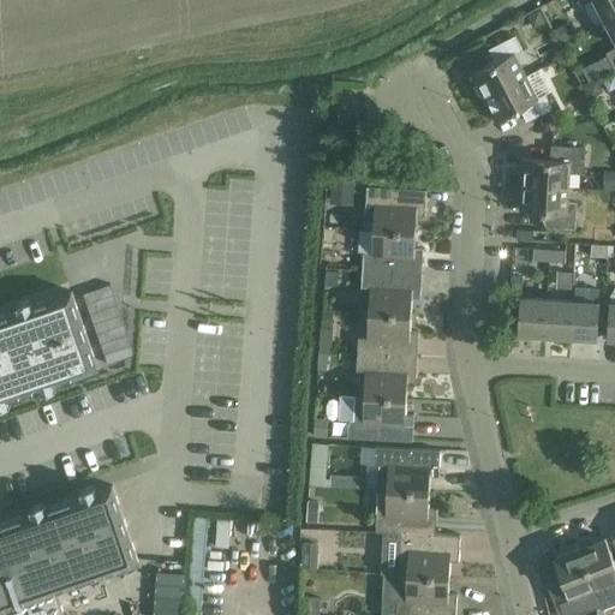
[(593,0),(607,23),(614,18),(614,0),(578,0),(581,5),(591,0),(593,0)]
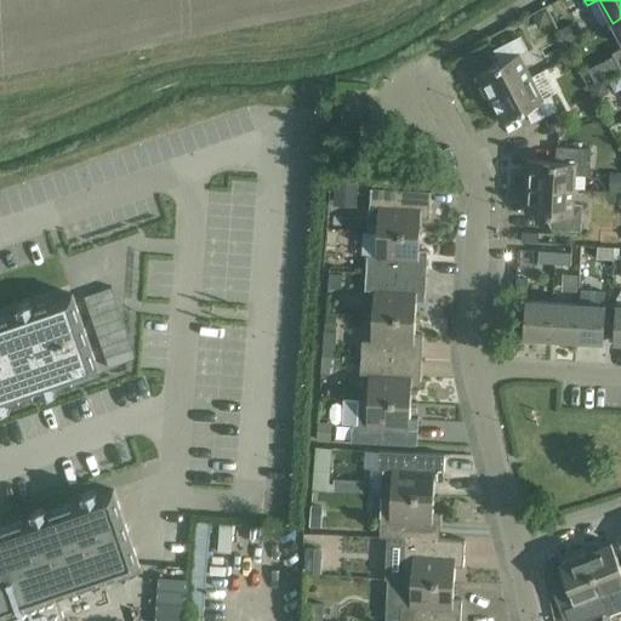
[(551,22),(545,10),(533,16),(539,28),(551,22)]
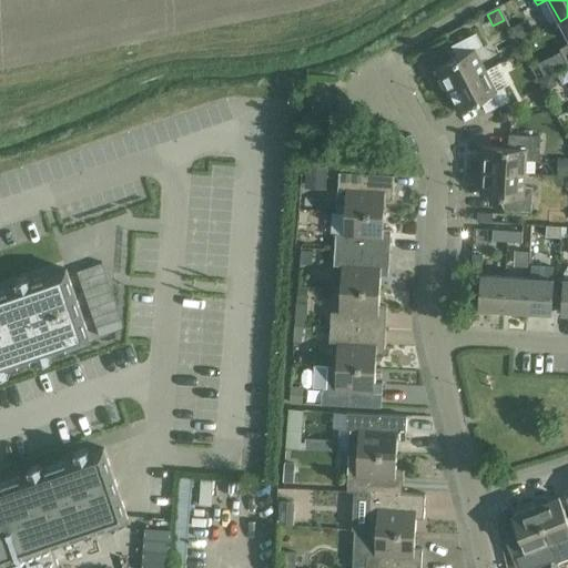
[(525,20),(513,27),(519,40),(533,33),(525,20)]
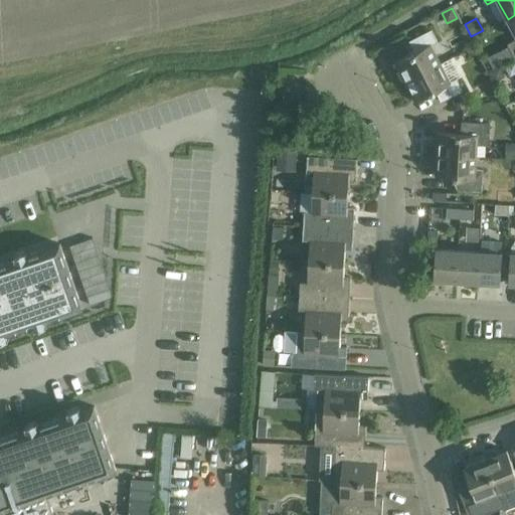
[(395,62),(405,81),(440,64),(431,45),(438,42),(432,30),(409,41),(415,52),(395,62)]
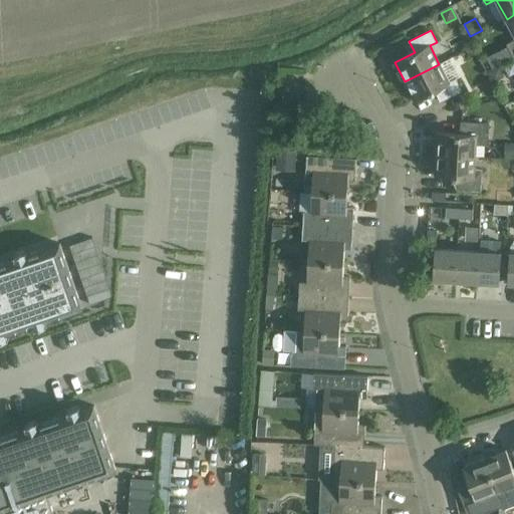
[(491,68),(512,59),(506,46),(485,56),(491,68)]
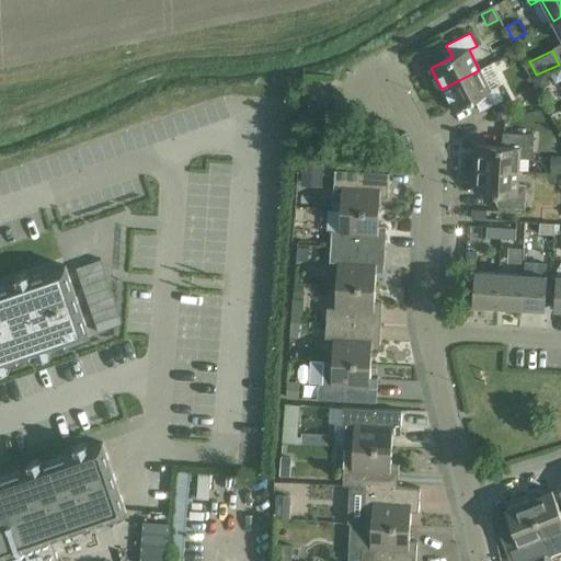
[(490,90),(479,70),(442,89),(453,111),(474,100),(481,111),(504,99),(497,87),(490,90)]
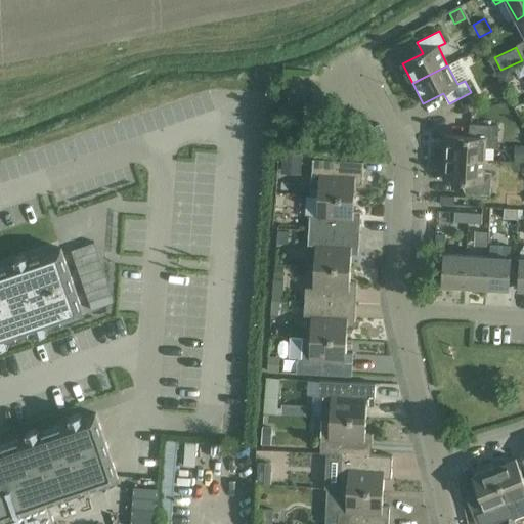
[(497,74),(504,84),(515,78),(509,68),(497,74)]
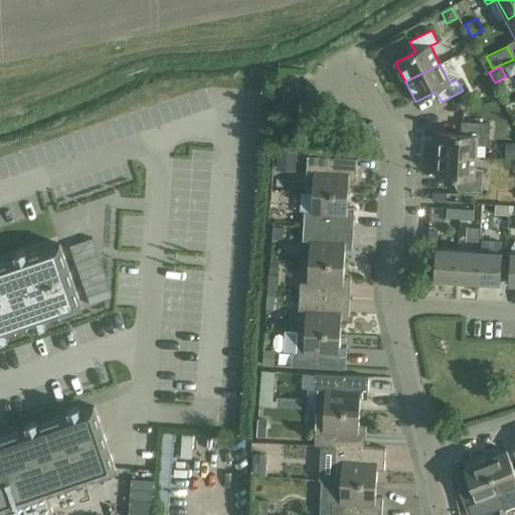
[(464,102),(457,103),(459,110),(466,109),(464,102)]
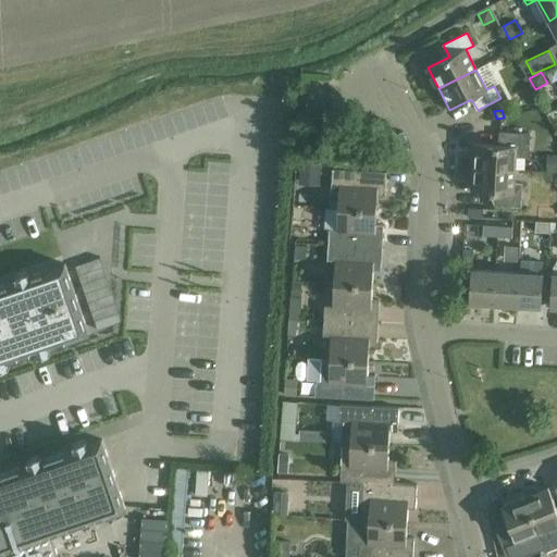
[(515,170),(516,157),(529,158),(530,147),(524,146),(524,134),(521,133),(499,132),(498,145),(474,144),(472,168),(515,170)]
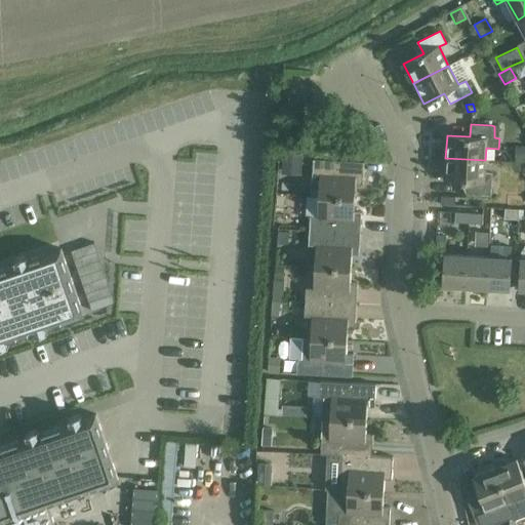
[(284,153),(283,165),(301,166),(303,154),(284,153)]
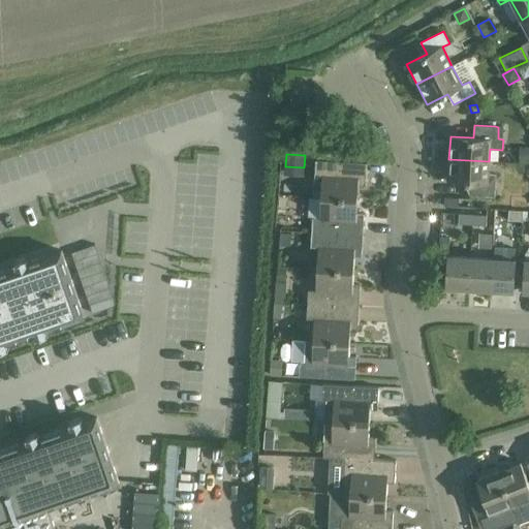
[(489,161),(448,159),(447,182),(471,183),(470,195),(491,196),(495,197),(496,175),(488,175),(489,161)]
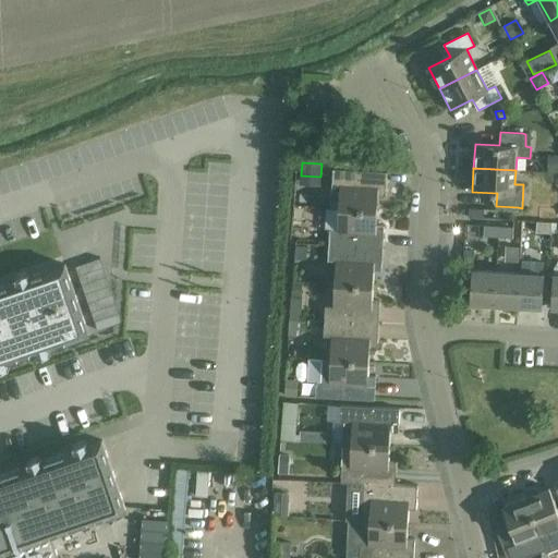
[(332,169),(330,207),(377,210),(378,195),(386,195),(387,172),(332,169)]
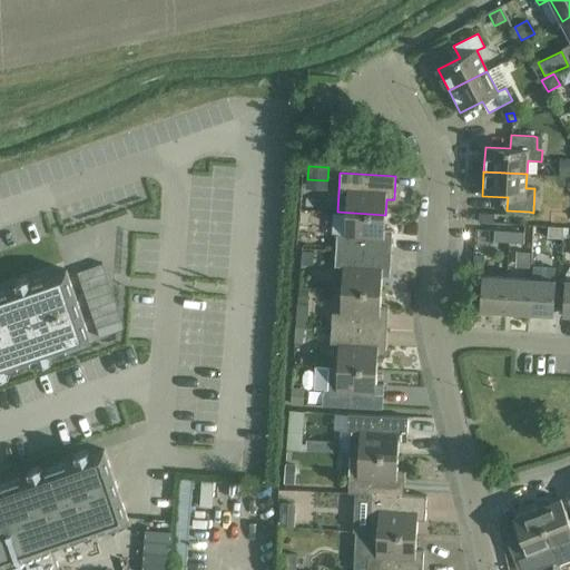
[(0,200),(13,197),(11,189),(0,192),(0,200)]
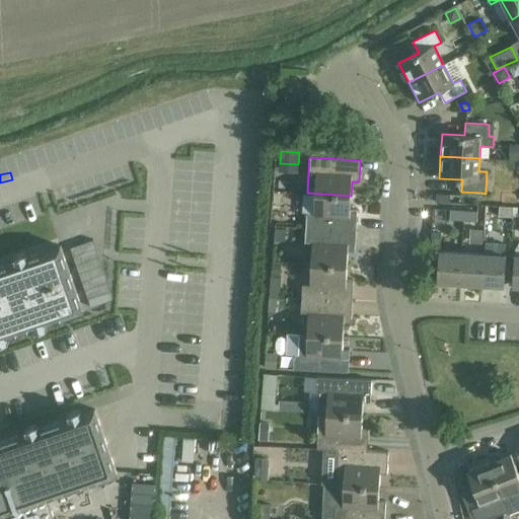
[(351,196),(307,193),(307,194),(315,195),(314,214),(306,214),(306,228),(356,231),(357,210),(350,209),(351,196)]
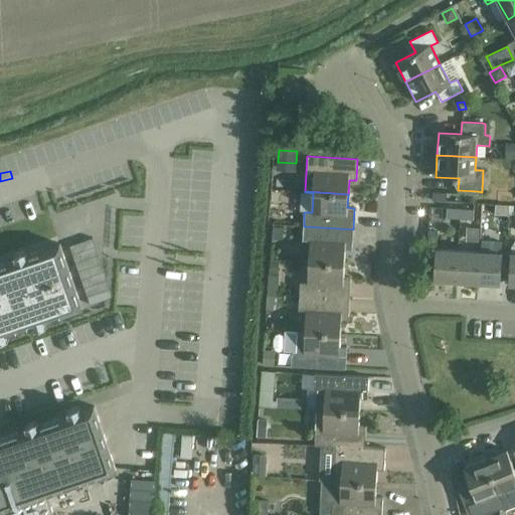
[(495,205),(495,214),(508,215),(509,205),(495,205)]
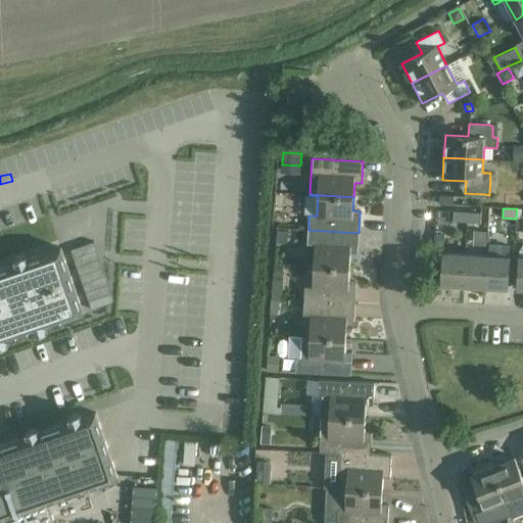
[(454,222),(467,222),(468,212),(454,211),(454,222)]
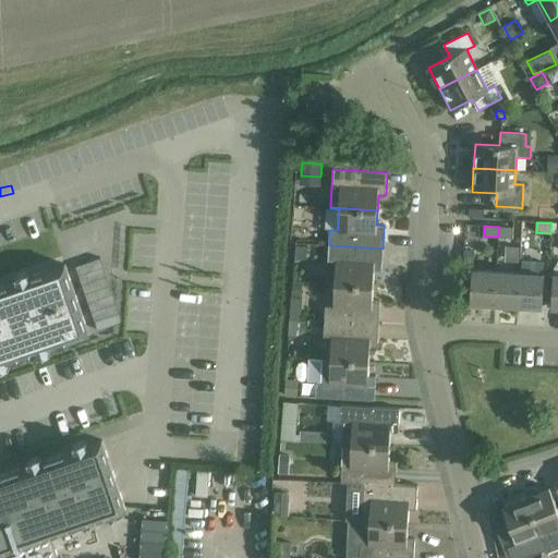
[(499,227),(498,237),(512,238),(513,228),(499,227)]
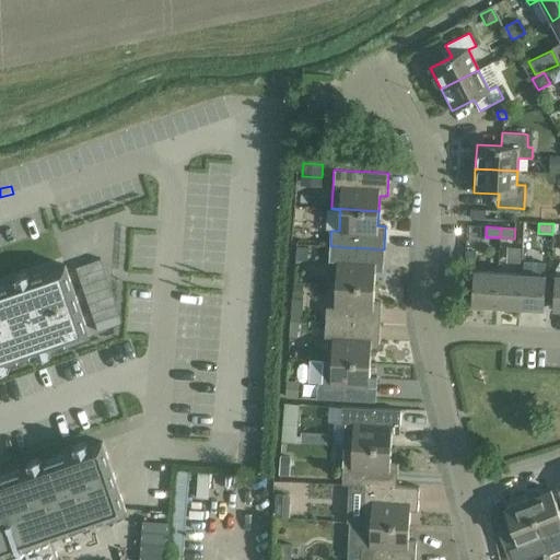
[(296,246),(295,257),(308,257),(308,246),(296,246)]
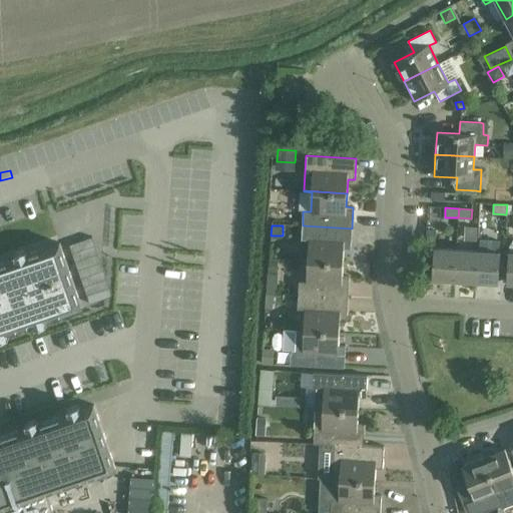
[(309,240),(308,261),(343,263),(344,249),(351,249),(352,228),(303,225),(302,239),(309,240)]
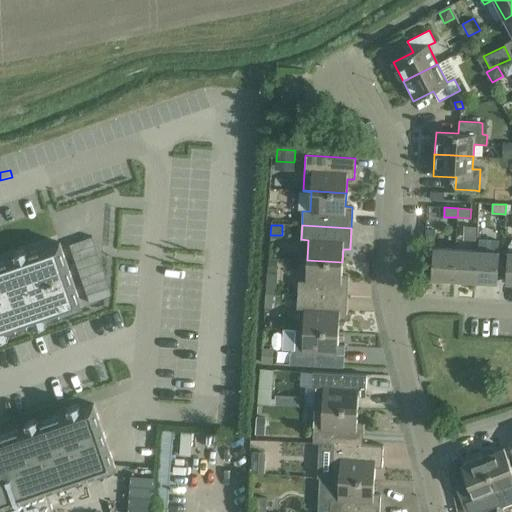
[(70,245),(90,303),(113,295),(92,237),(70,245)]
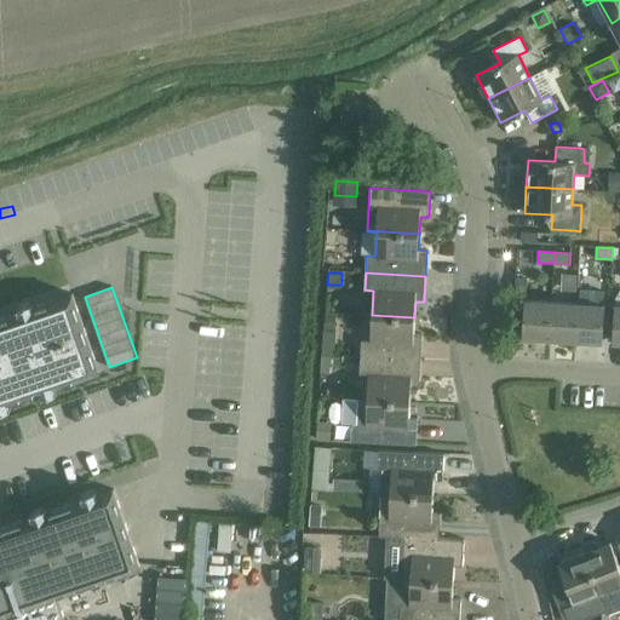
[(0,619),(45,619),(39,602),(141,567),(114,489),(97,495),(96,489),(81,494),(84,500),(46,512),(45,507),(30,512),(33,517),(0,528),(0,411),(11,407),(10,402),(41,391),(44,396),(57,391),(55,386),(99,371),(73,294),(33,308),(32,302),(18,306),(19,313),(0,319),(0,619)]
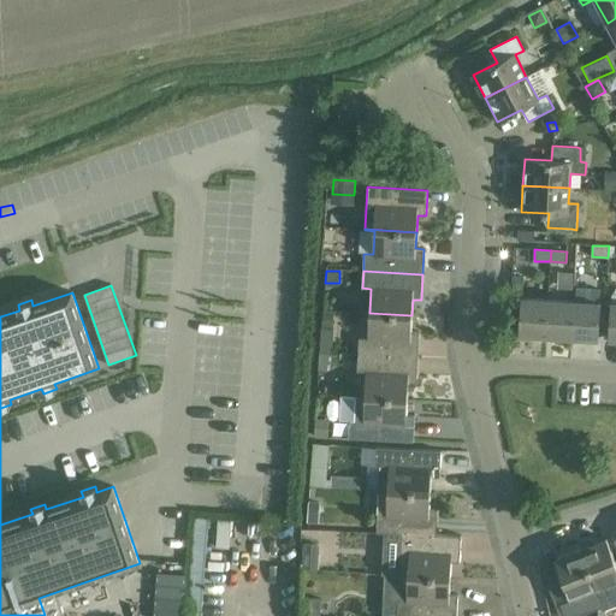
[(519,335),(546,337),(548,300),(521,297),(519,335)]
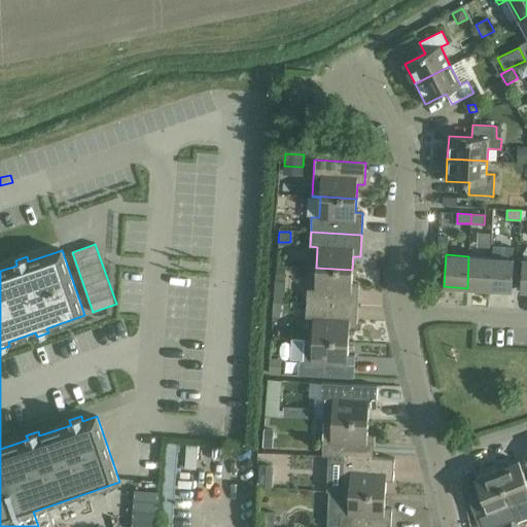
[(467,288),(489,289),(491,257),(468,256),(467,288)]
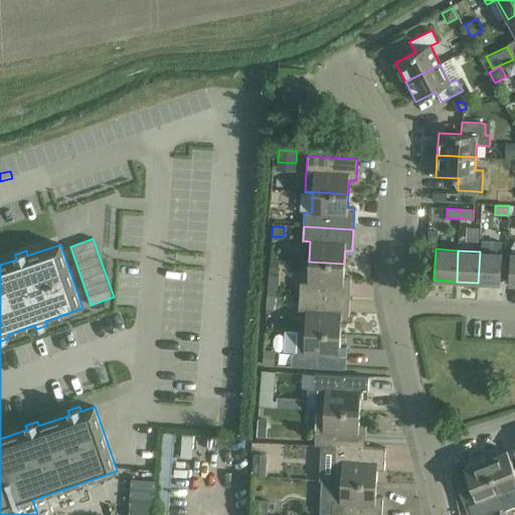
[(502,252),(480,251),(478,283),(500,284),(501,264),(502,252)]
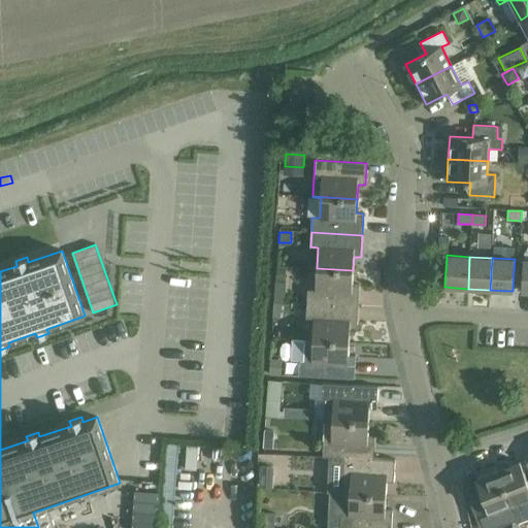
[(277,267),(276,282),(285,283),(287,268),(277,267)]
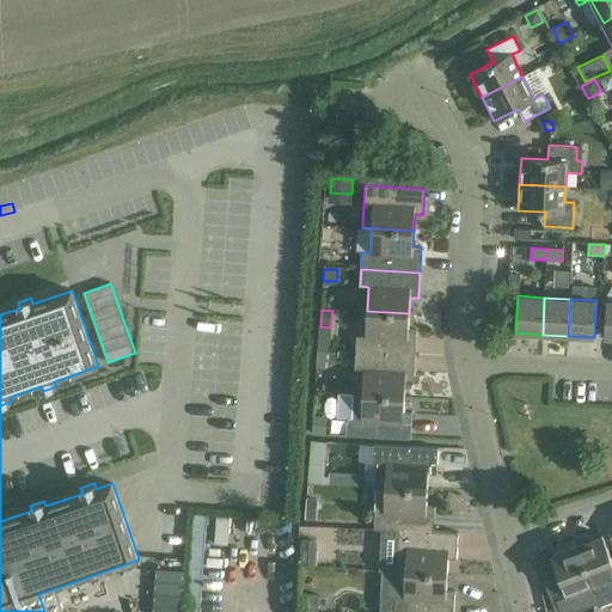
[(357,336),(356,353),(415,355),(417,330),(408,330),(409,313),(367,311),(366,336),(357,336)]
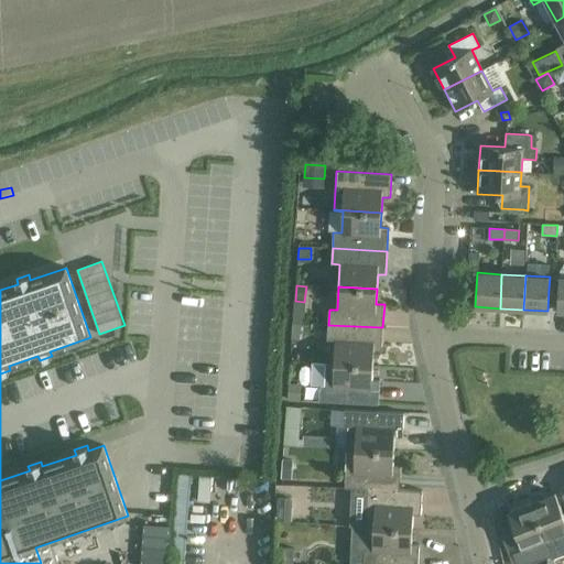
[(293,324),(292,339),(301,339),(302,324),(293,324)]
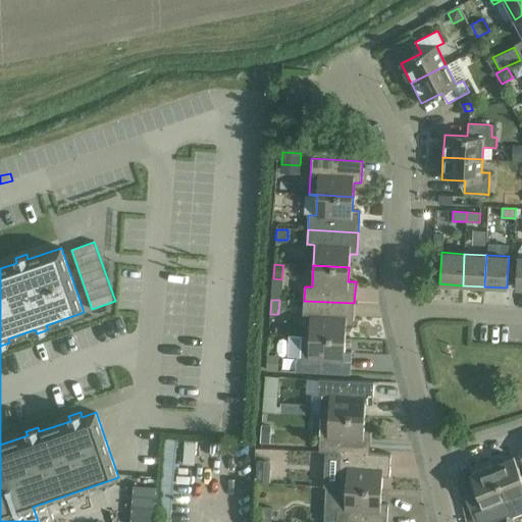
[(310,315),(309,336),(345,338),(346,324),(353,324),(354,303),(304,301),(303,315),(310,315)]
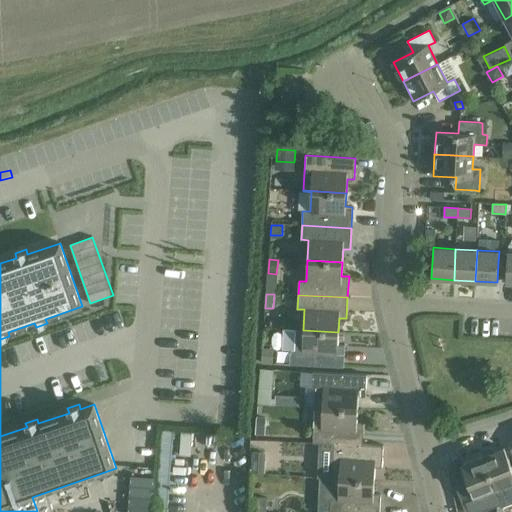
[(338,332),(303,330),(283,328),(281,349),(290,350),(289,365),(344,367),(345,346),(338,345),(338,332)]
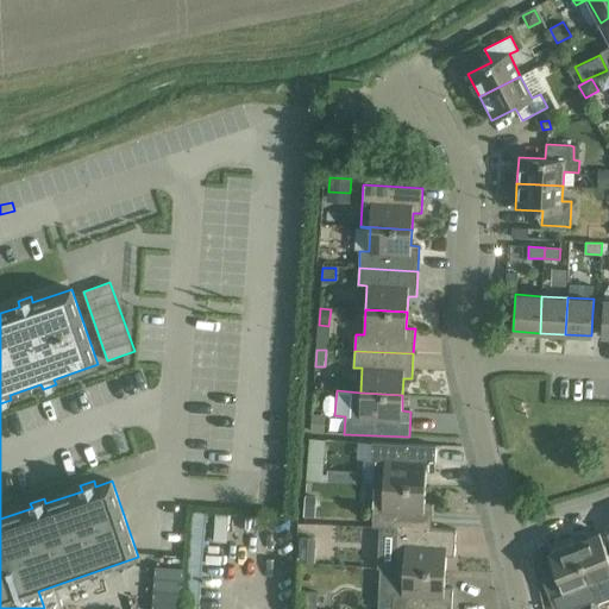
[(326,415),(312,415),(311,433),(325,434),(326,415)]
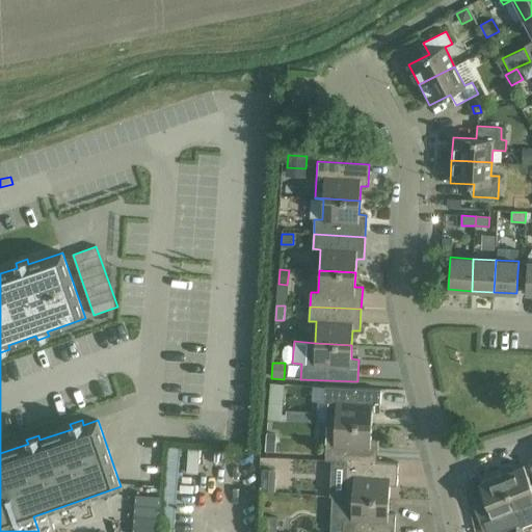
[(327,424),(371,426),(372,411),(379,413),(380,390),(324,387),(323,402),(328,402),(327,424)]
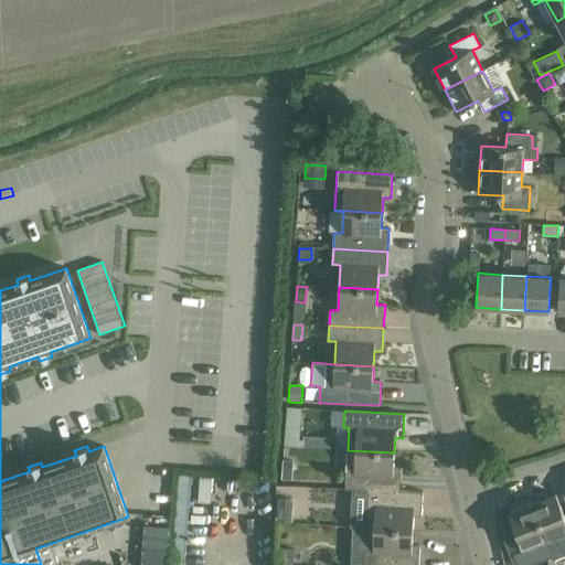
[(286,439),(299,440),(301,418),(287,417),(286,439)]
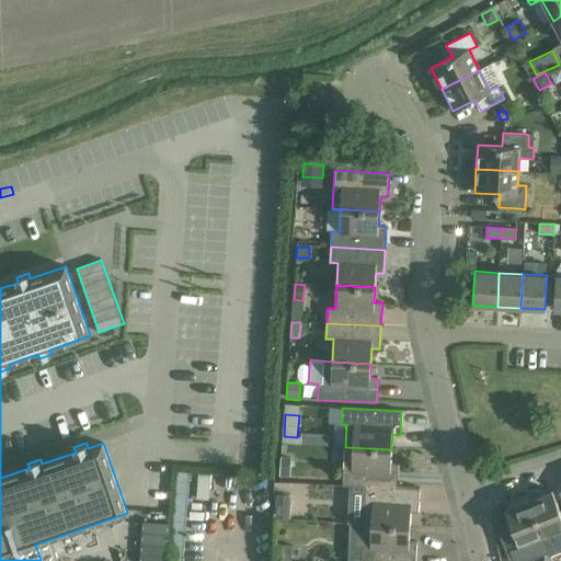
[(301,435),(301,444),(327,445),(327,436),(301,435)]
